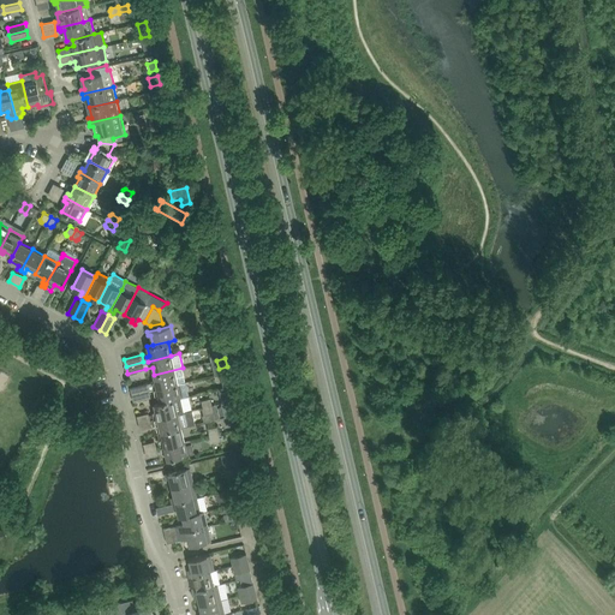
[(148,382),(131,387),(132,394),(150,390),(154,389),(186,382),(183,368),(154,375),(155,381),(148,382)]
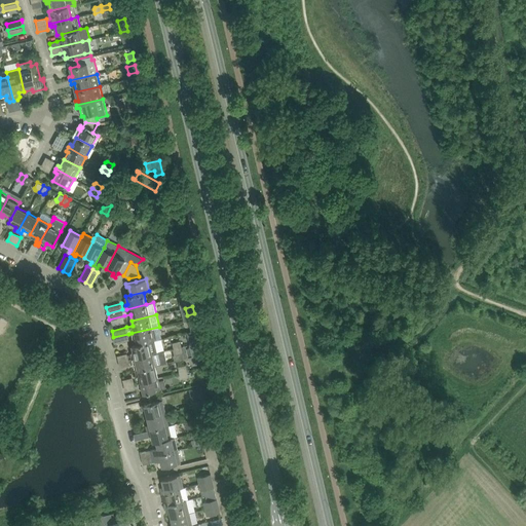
[(195,318),(188,320),(190,328),(197,326),(195,318)]
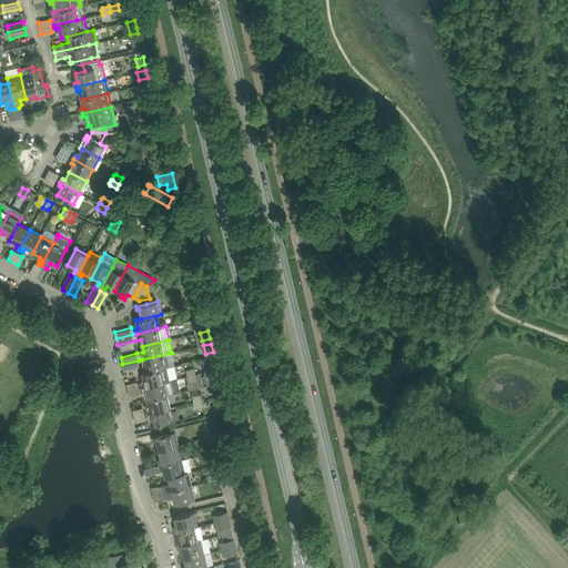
[(172,353),(142,359),(143,364),(146,363),(149,372),(175,366),(172,353)]
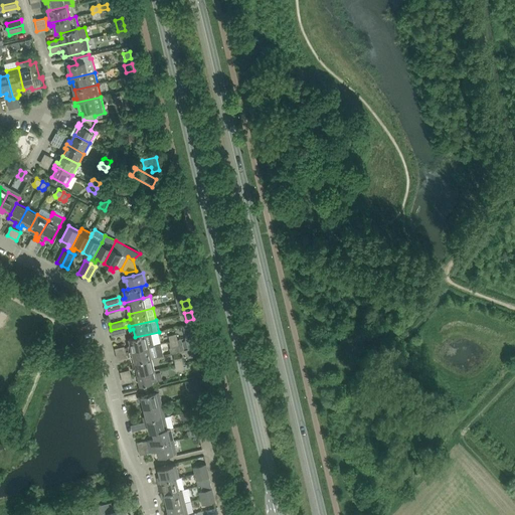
[(195,323),(183,326),(186,337),(187,337),(198,335),(195,323)]
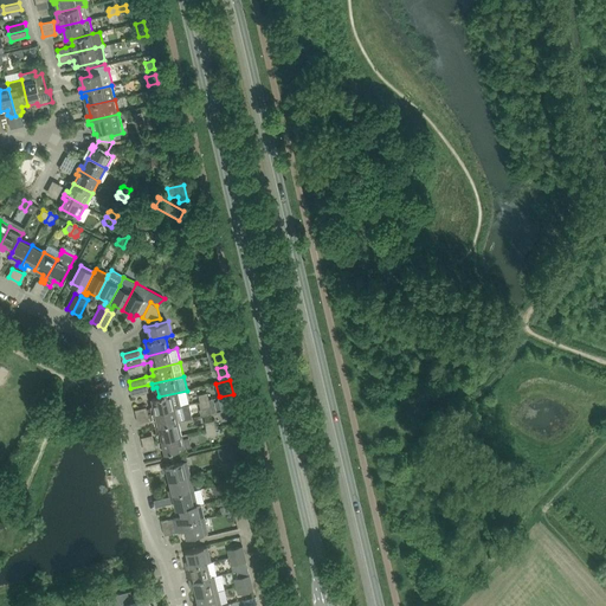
[(148,385),(130,388),(133,395),(149,391),(148,385)]
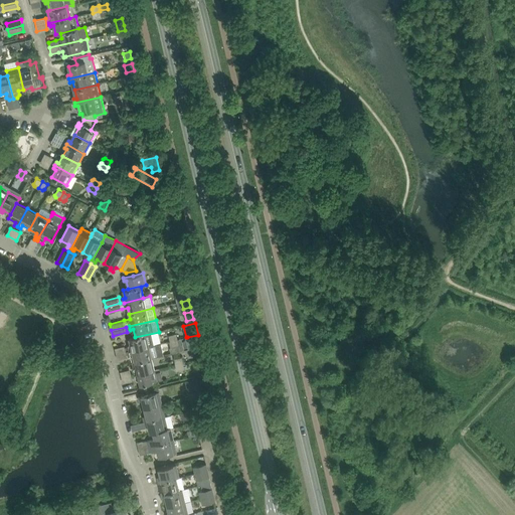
[(129,347),(130,351),(161,343),(159,332),(135,337),(130,338),(132,347),(129,347)]
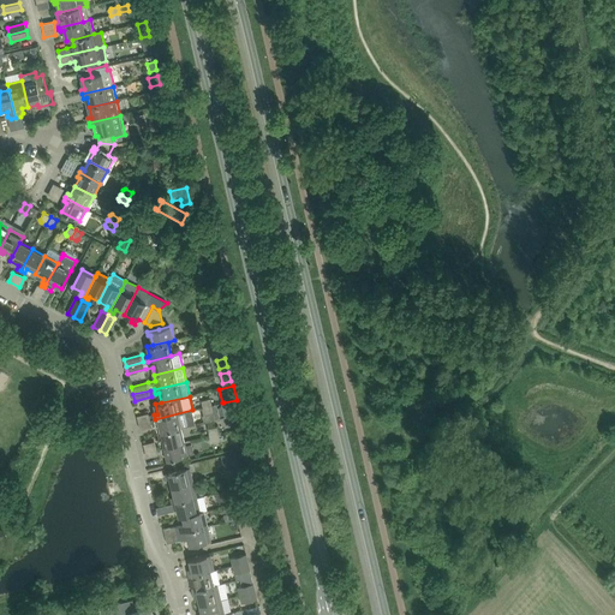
[(155,419),(151,421),(153,427),(160,425),(161,433),(181,428),(196,424),(192,410),(179,413),(155,419)]
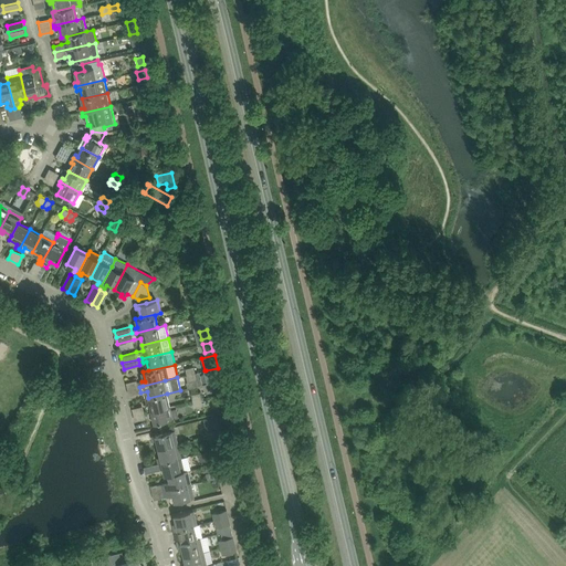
[(128,394),(138,392),(136,380),(126,383),(128,394)]
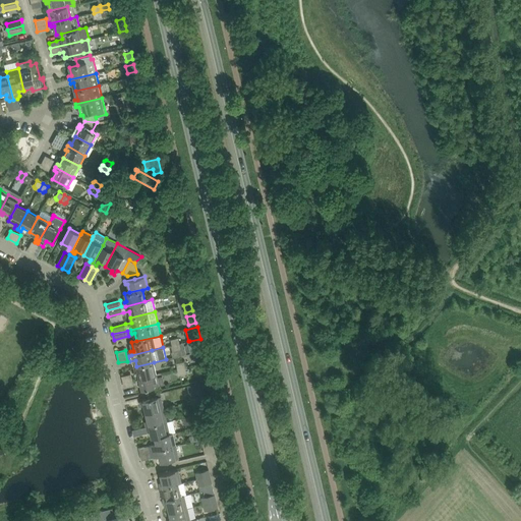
[(200,351),(194,353),(196,362),(203,361),(200,351)]
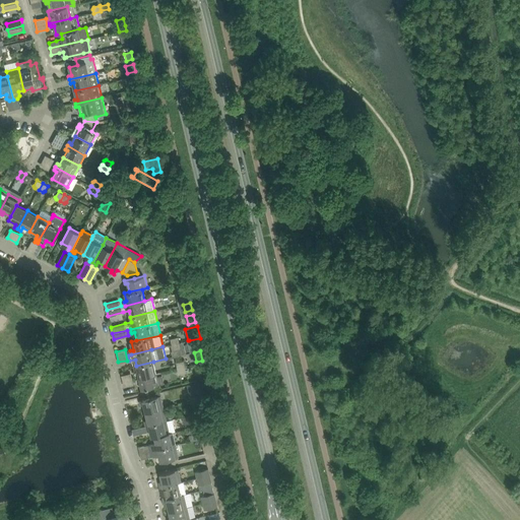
[(136,376),(137,378),(156,373),(153,362),(136,366),(134,366),(135,372),(134,372),(134,376),(136,376)]
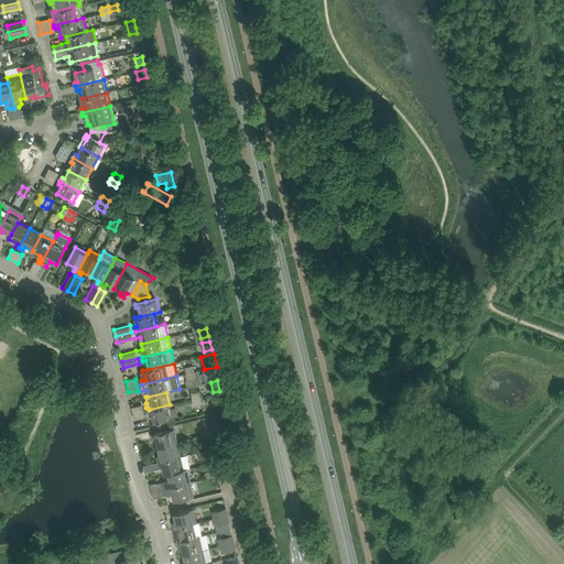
[(170,404),(149,410),(150,414),(152,413),(154,422),(165,420),(173,418),(177,416),(175,408),(171,409),(170,404)]
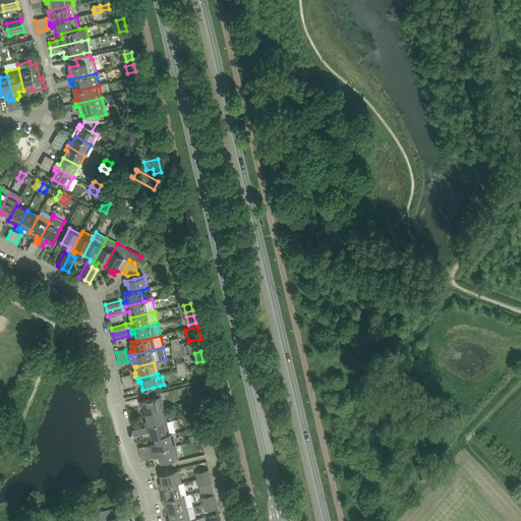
[(122,377),(124,387),(133,385),(130,374),(122,377)]
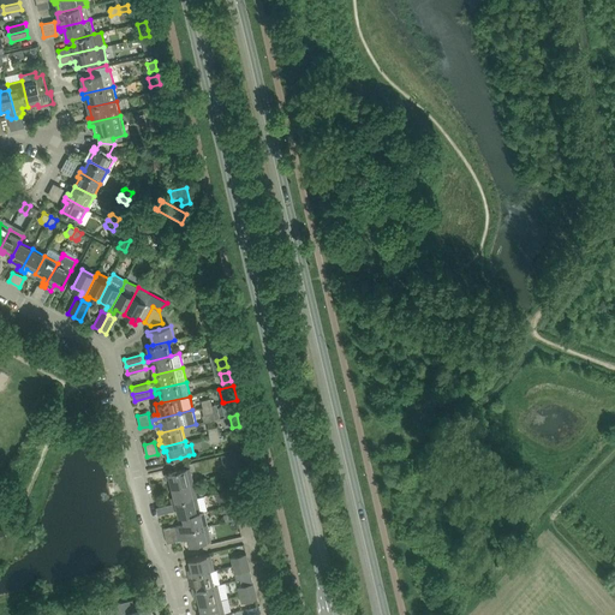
[(238,457),(231,458),(234,473),(242,471),(238,457)]
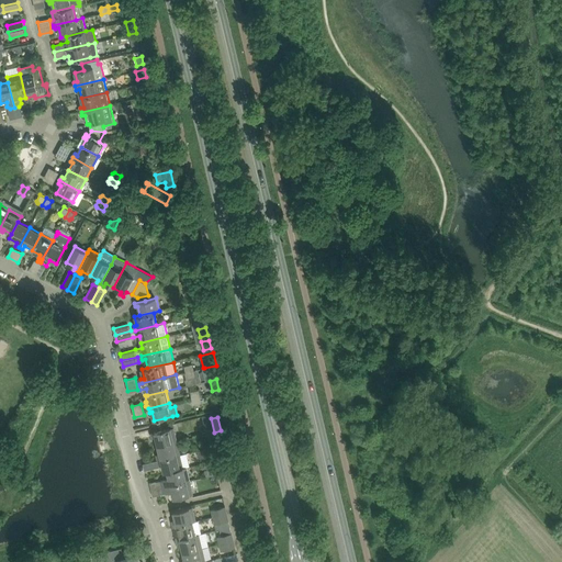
[(214,433),(211,418),(203,420),(206,435),(214,433)]
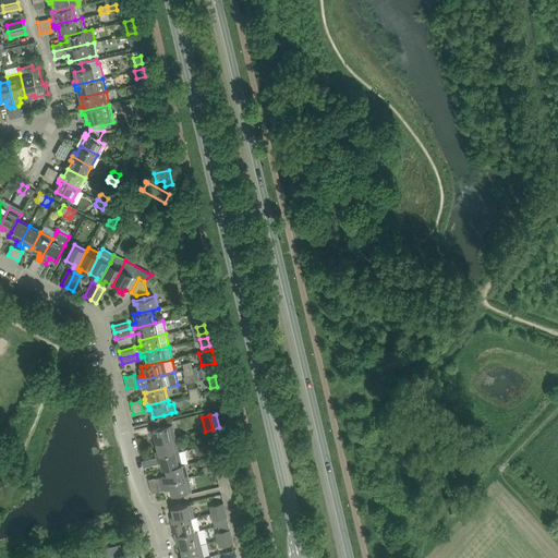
[(172,424),(150,429),(152,435),(154,435),(156,443),(176,438),(172,424)]
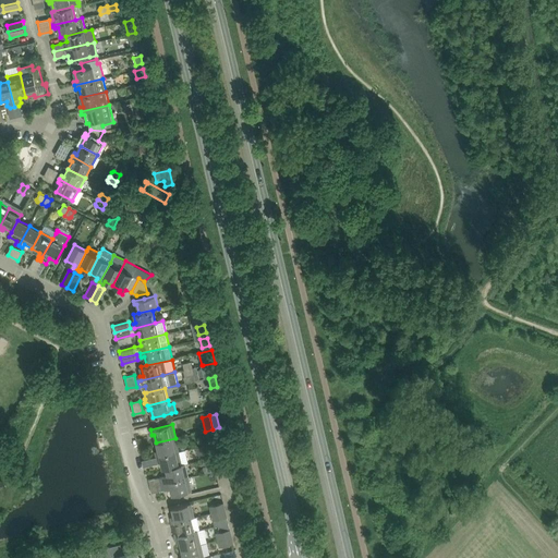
[(158,451),(155,451),(156,457),(179,451),(176,438),(156,443),(158,451)]
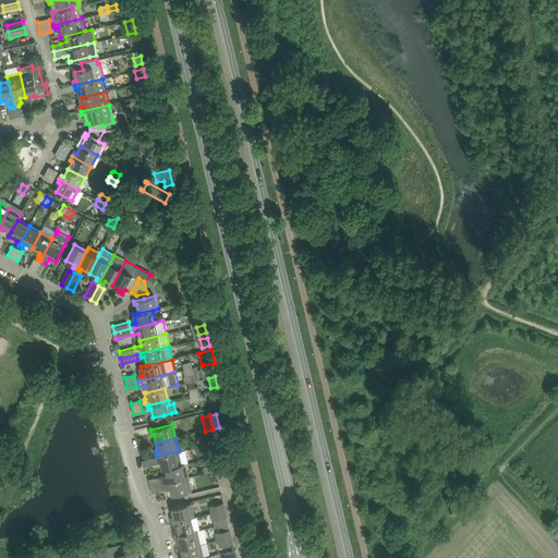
[(211,451),(210,445),(196,448),(198,455),(211,451)]
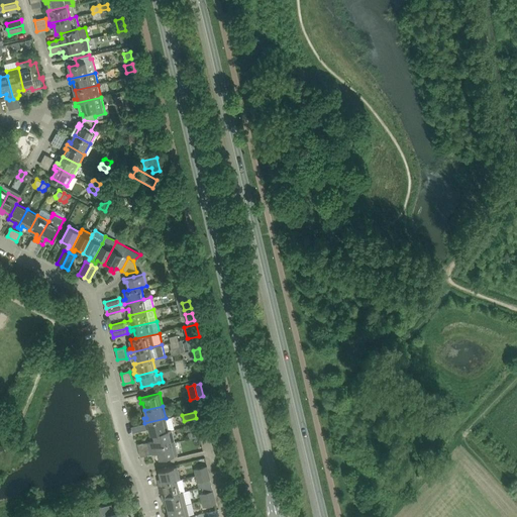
[(144,423),(131,426),(132,432),(148,429),(150,435),(153,434),(172,430),(172,429),(169,430),(166,418),(144,423)]
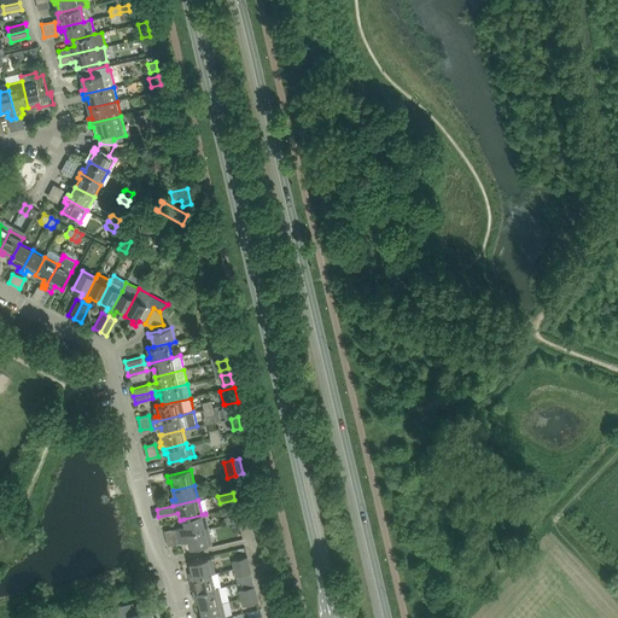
[(165,532),(167,538),(209,529),(205,514),(184,519),(186,528),(165,532)]
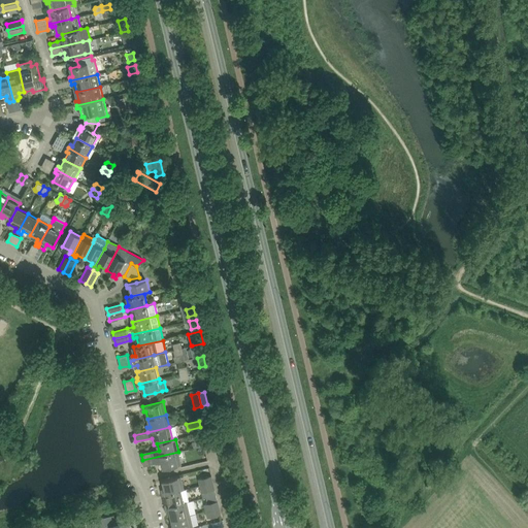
[(178,452),(142,460),(144,466),(161,462),(163,469),(182,465),(178,452)]
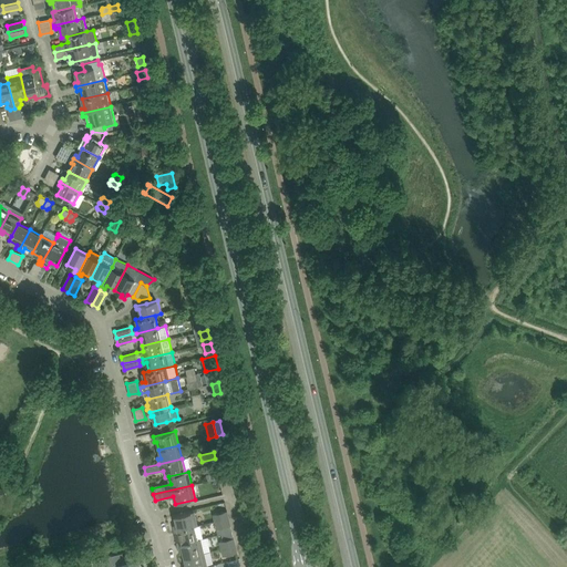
[(214,514),(215,522),(229,518),(228,511),(214,514)]
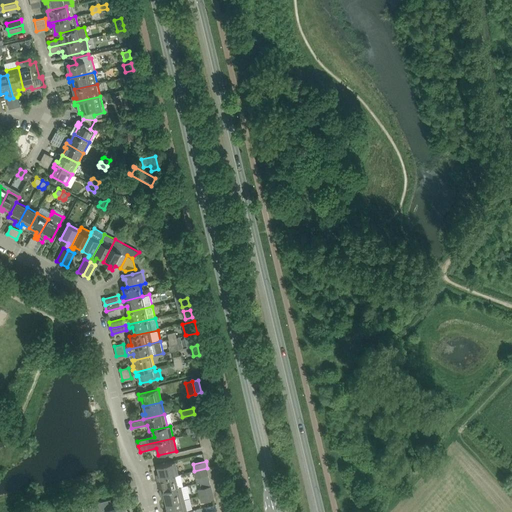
[(157,475),(158,480),(179,475),(176,462),(158,466),(160,474),(157,475)]
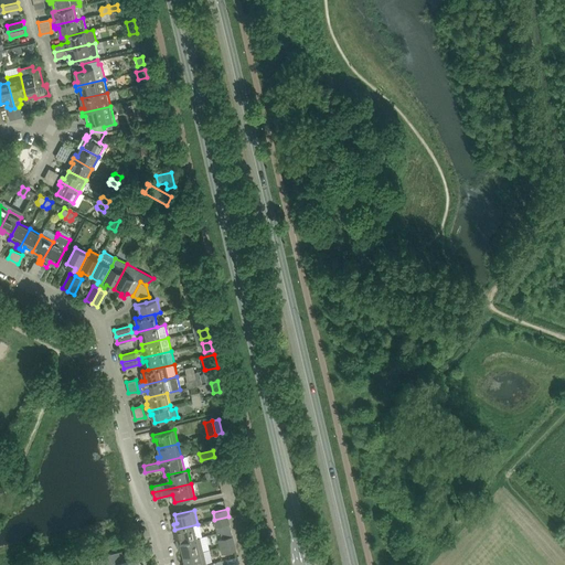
[(228,516),(214,520),(216,528),(231,523),(228,516)]
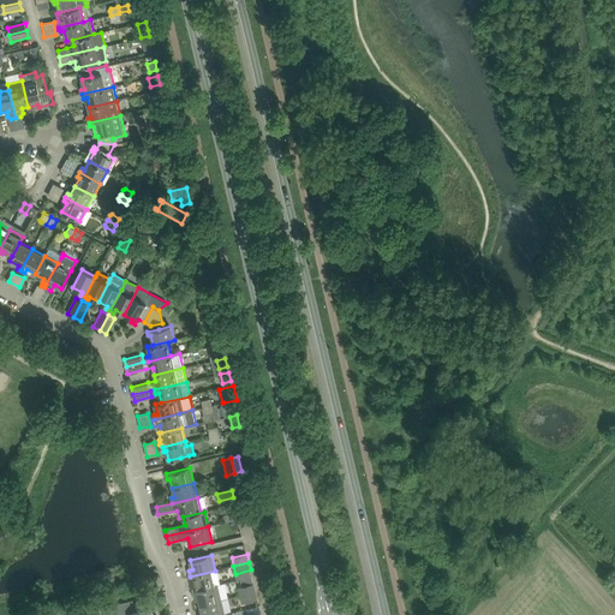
[(190,577),(193,591),(219,585),(219,584),(215,585),(212,572),(215,571),(190,577)]
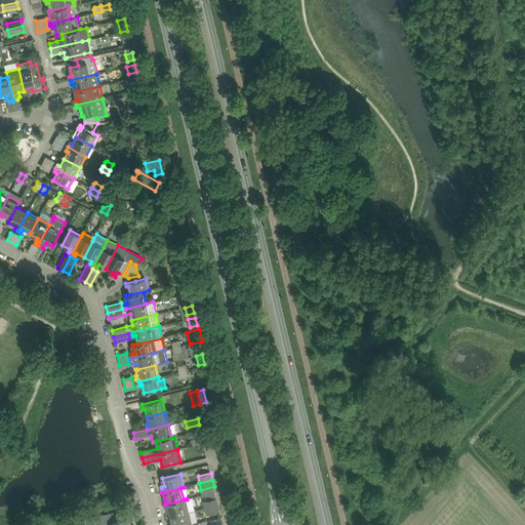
[(203,501),(205,508),(218,505),(216,498),(203,501)]
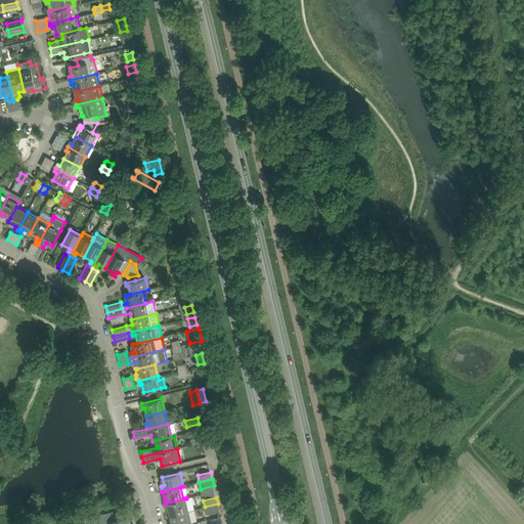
[(169,508),(171,515),(189,511),(186,498),(165,504),(166,509),(169,508)]
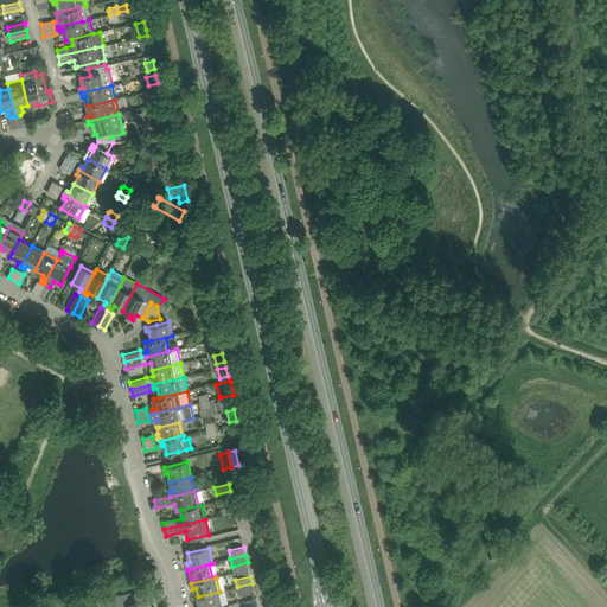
[(253,583),(237,587),(240,595),(255,592),(253,583)]
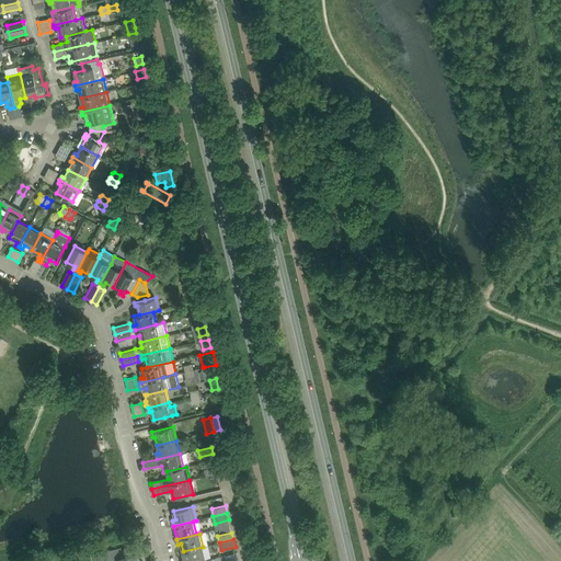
[(106,560),(135,560),(138,560),(135,547),(122,550),(122,547),(104,551),(106,560)]
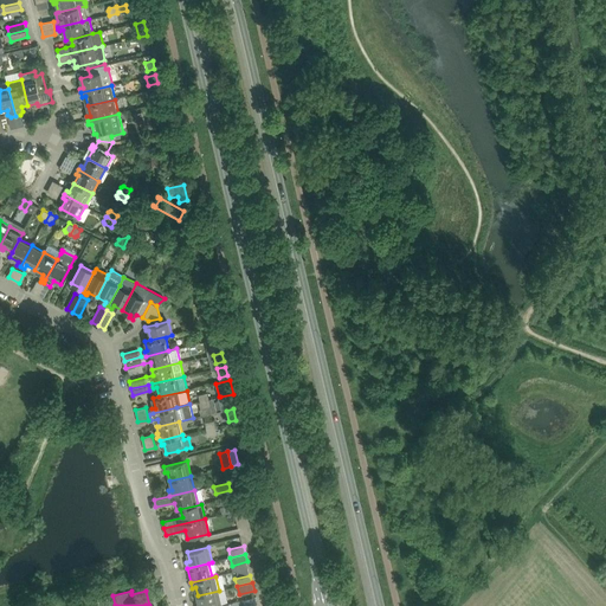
[(195,605),(219,605),(223,605),(219,591),(198,595),(199,605),(195,605)]
